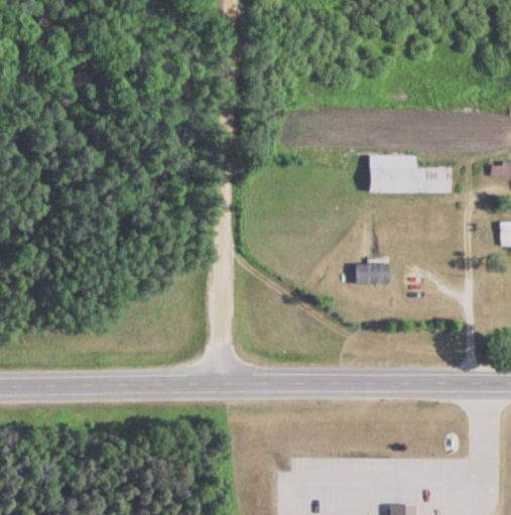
[(416,167),(416,156),(370,156),(370,192),(452,192),(452,167),(416,167)]
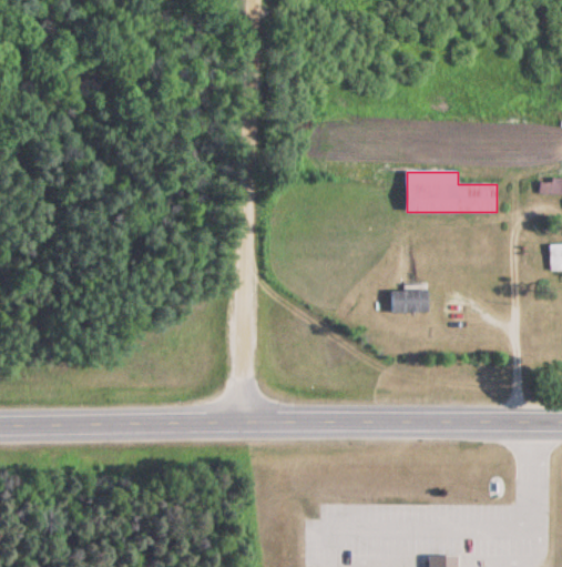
[(561,178),(540,178),(540,194),(561,194),(561,178)]
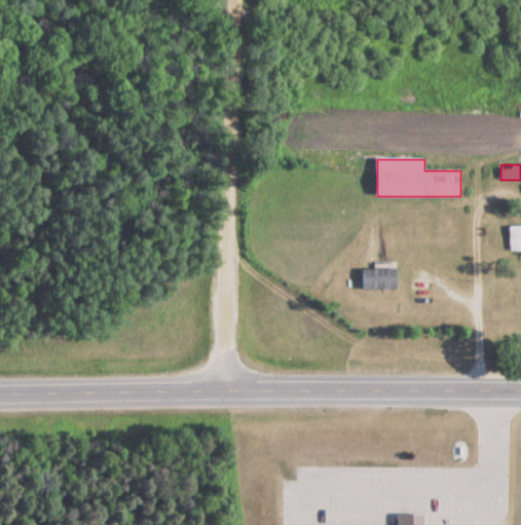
[(520,225),(509,226),(509,251),(520,251),(520,225)]
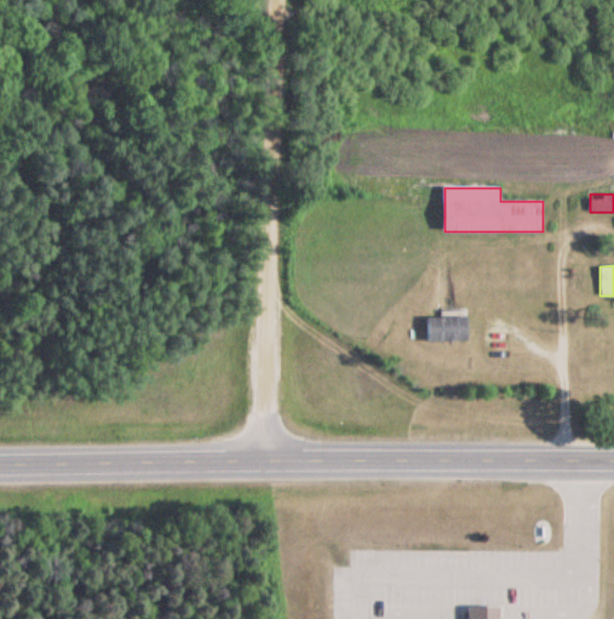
[(469,342),(469,316),(429,316),(429,342),(469,342)]
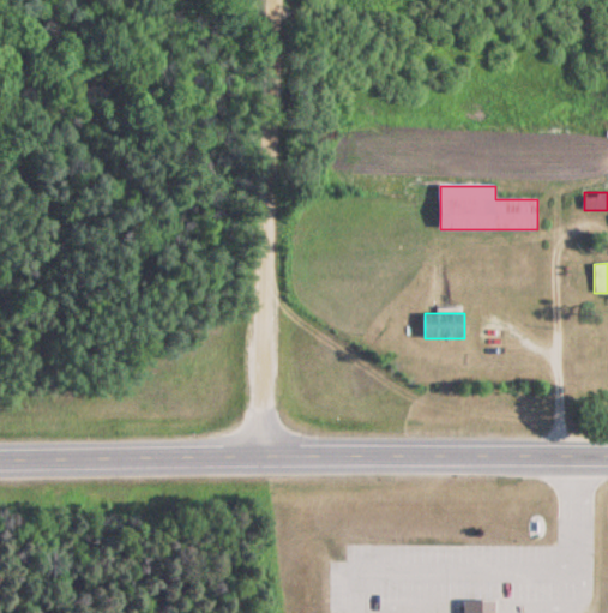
[(501,612),(501,600),(464,600),(464,612),(501,612)]
